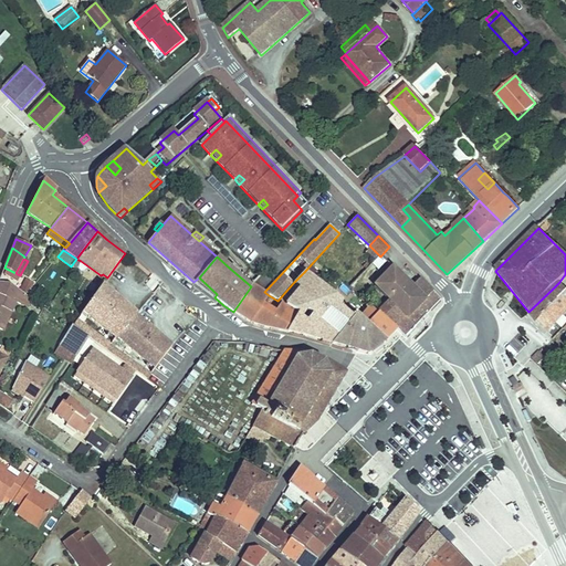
[(76,259),(71,266),(75,269),(81,261),(76,259)]
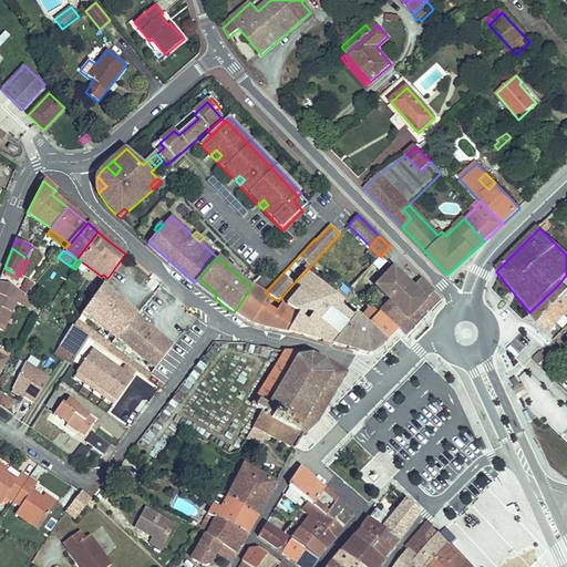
[(233,264),(229,268),(251,287),(253,285),(251,284),(253,282),(233,264)]
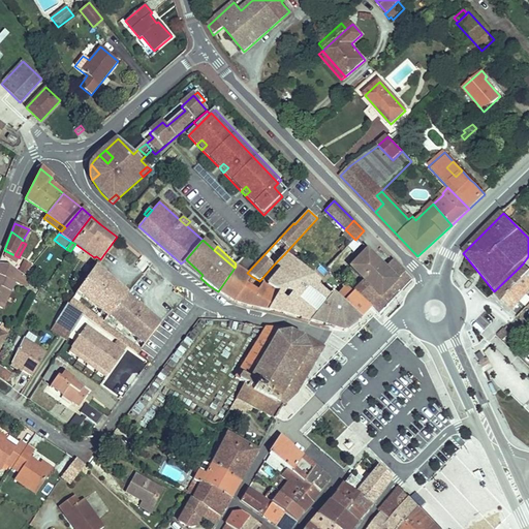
[(0,263),(9,266),(22,274),(28,263),(4,250),(0,259),(0,263)]
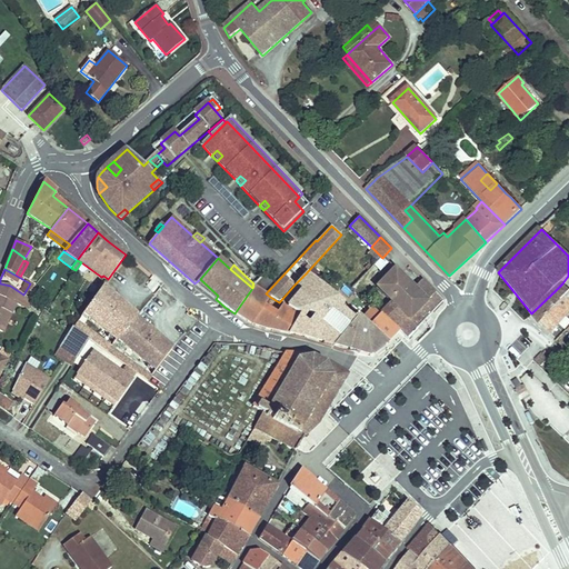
[(421,323),(442,300),(422,280),(413,288),(395,269),(376,287),(391,302),(379,315),(398,331),(406,339),(418,326),(410,318),(412,316),(421,323)]
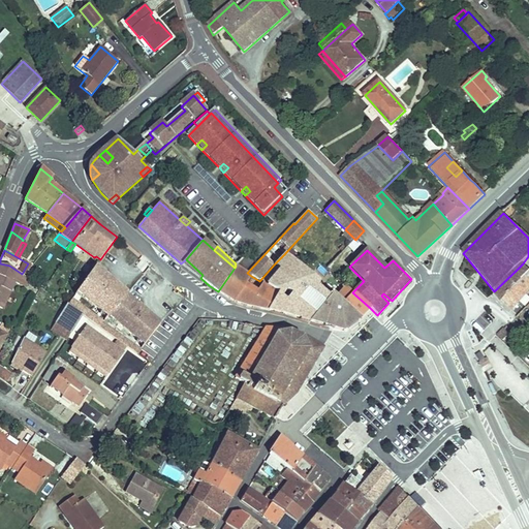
[(307,274),(284,254),(274,265),(280,270),(267,286),(278,293),(268,310),(285,314),(294,302),(302,306),(298,311),(310,321),(343,331),(360,318),(342,304),(335,298),(332,294),(329,298),(316,287),(319,284),(309,275),(306,279),(304,277),(307,274)]
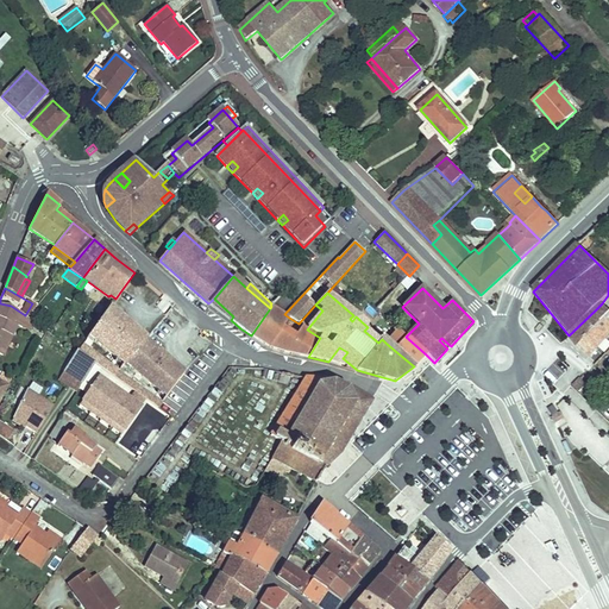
[(233,316),(214,299),(208,303),(231,320),(233,316)]
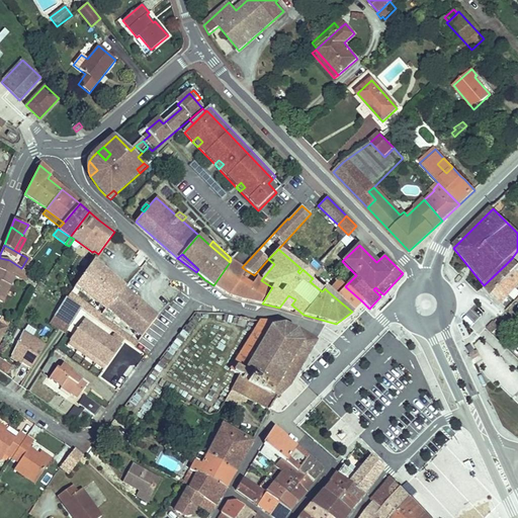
[(9,260),(0,258),(0,300),(0,301),(8,284),(10,285),(13,276),(18,278),(22,269),(21,268),(9,260)]
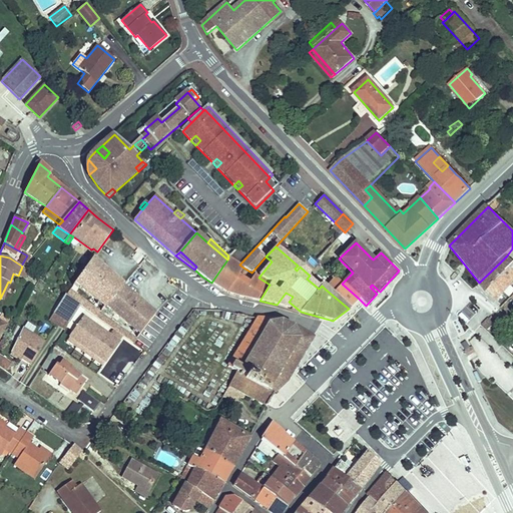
[(31,258),(27,255),(21,266),(22,267),(23,268),(31,258)]
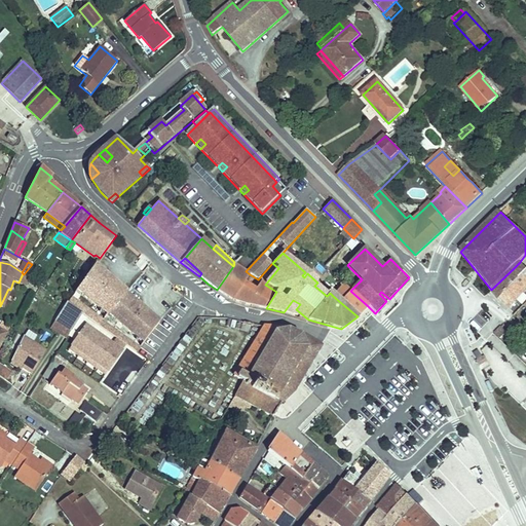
[(514,268),(521,276),(525,270),(525,268),(520,262),(514,268)]
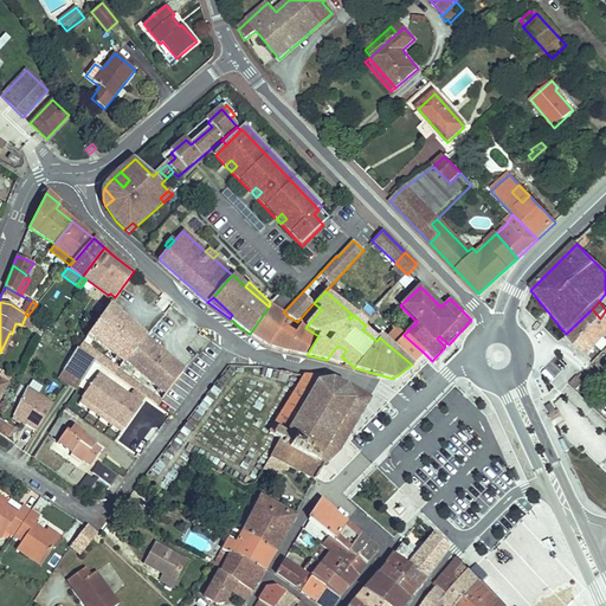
[(269,307),(250,334),(268,345),(283,350),(288,352),(292,346),(295,347),(294,350),(298,353),(307,355),(318,336),(305,328),(301,324),(294,334),(281,326),(288,316),(283,313),(270,304),(269,307)]
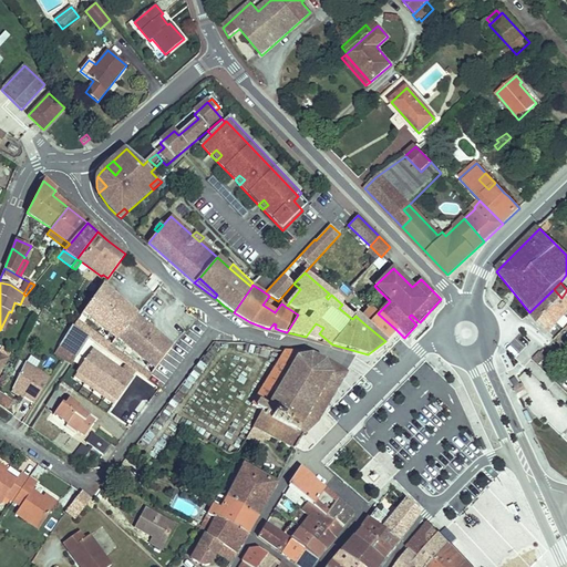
[(102,287),(85,309),(91,315),(89,317),(115,340),(116,338),(134,317),(136,316),(102,287)]
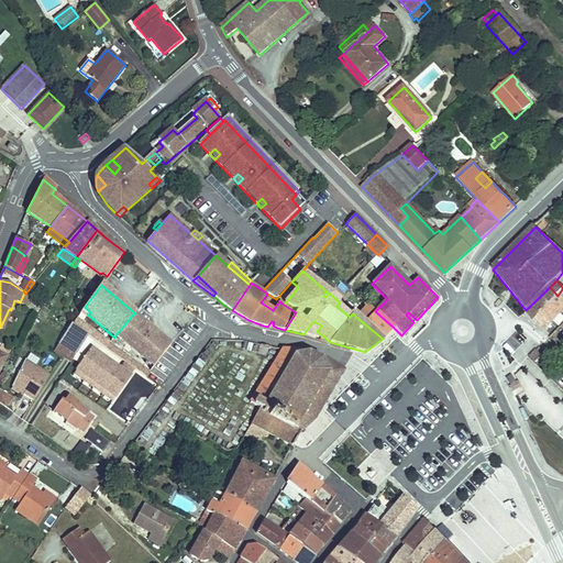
[(526,310),(536,321),(558,296),(550,287),(526,310)]
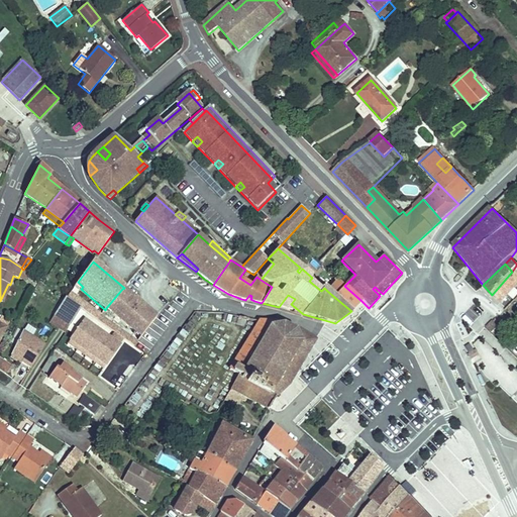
[(492,295),(500,303),(516,284),(516,266),(512,272),(492,295)]
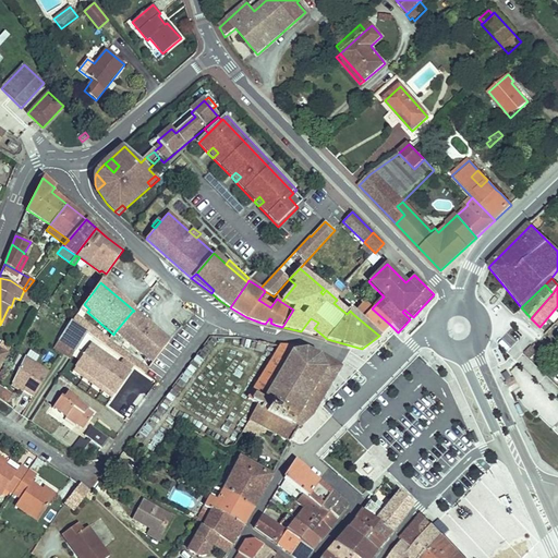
[(25,291),(24,290),(20,300),(26,303),(31,294),(25,291)]
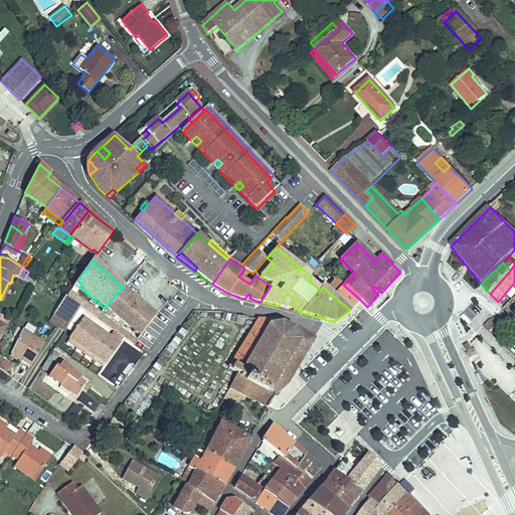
[(343,285),(336,279),(326,290),(333,296),(343,285)]
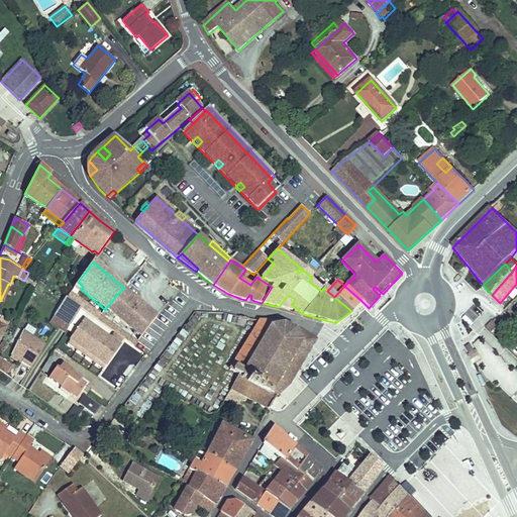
[(2,302),(10,285),(8,284),(0,301),(2,302)]
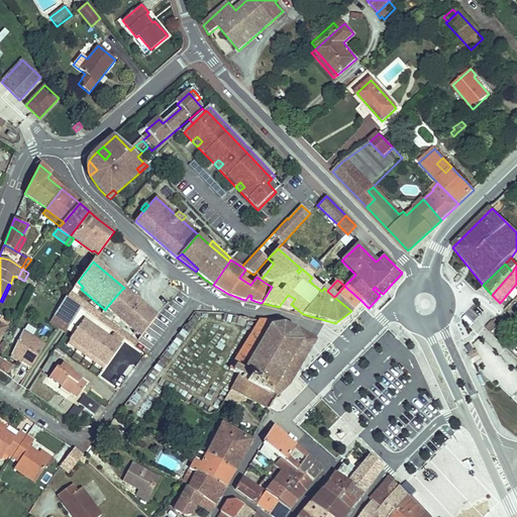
[(344,286),(334,297),(351,311),(362,301),(344,286)]
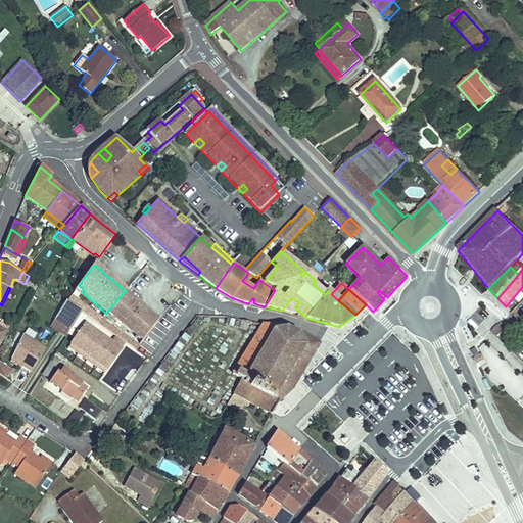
[(387,297),(379,290),(377,292),(384,299),(387,297)]
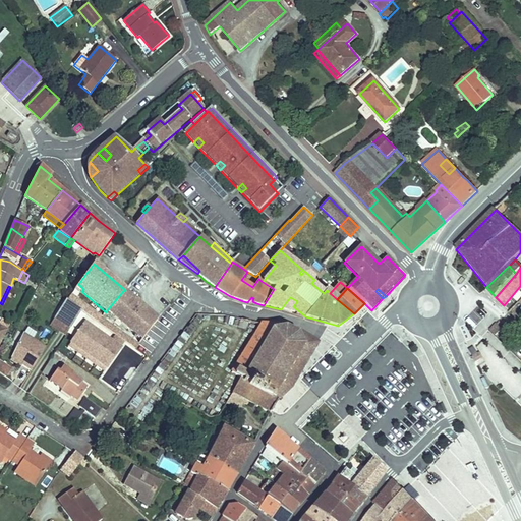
[(123,291),(107,310),(136,335),(137,333),(143,338),(158,320),(123,291)]
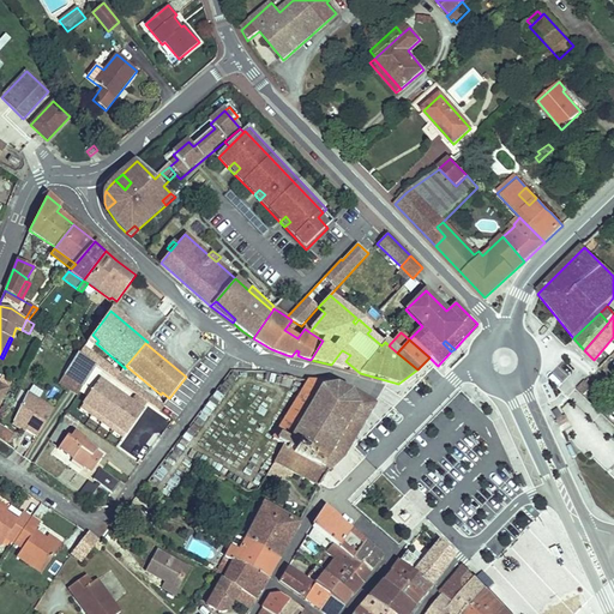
[(119,374),(83,348),(79,354),(96,366),(102,371),(115,380),(119,375),(119,374)]
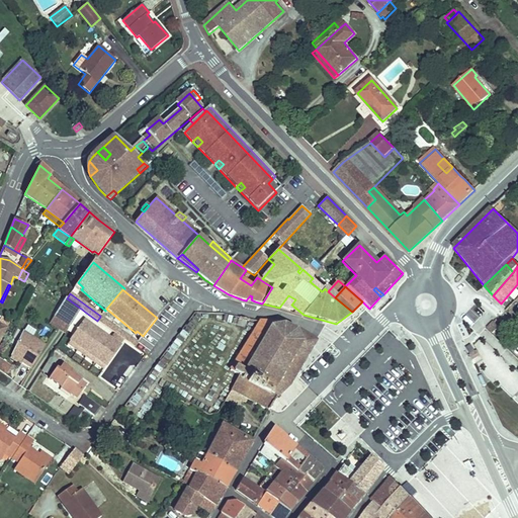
[(295,299),(288,295),(279,308),(304,315),(291,305),(295,299)]
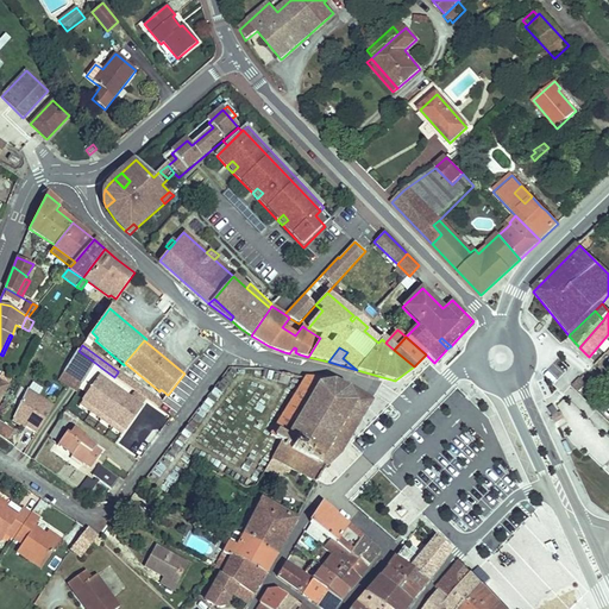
[(77,350),(64,371),(83,383),(95,363),(79,351),(77,350)]
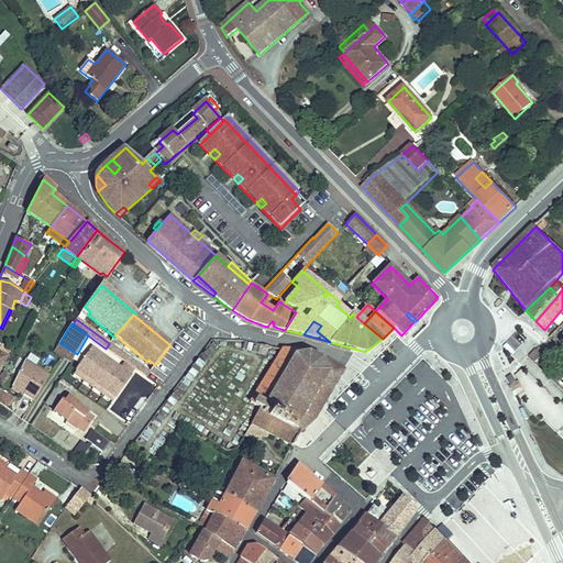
[(94,340),(88,335),(77,354),(74,359),(79,362),(94,340)]
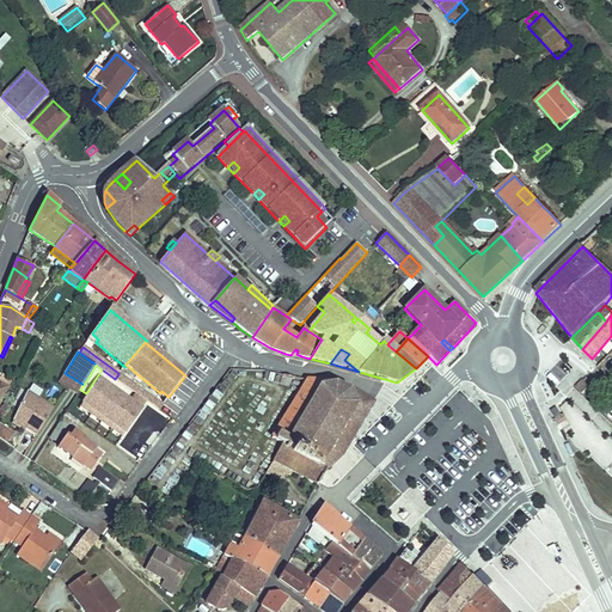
[(84,385),(65,373),(60,380),(78,392),(80,390),(84,385)]
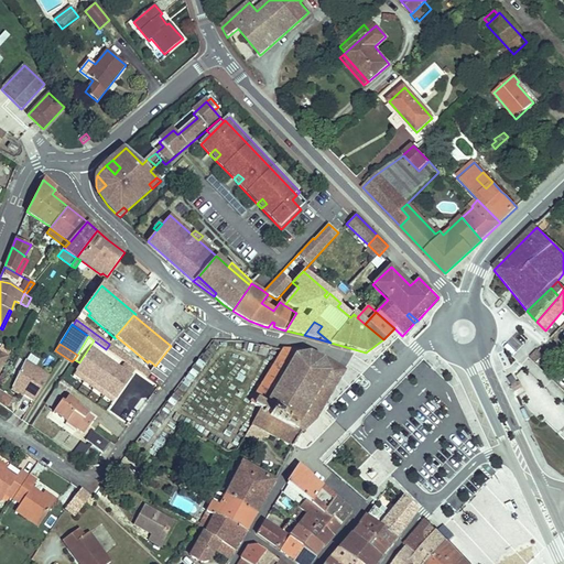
[(150,373),(109,345),(106,349),(126,362),(136,370),(147,378),(150,373)]
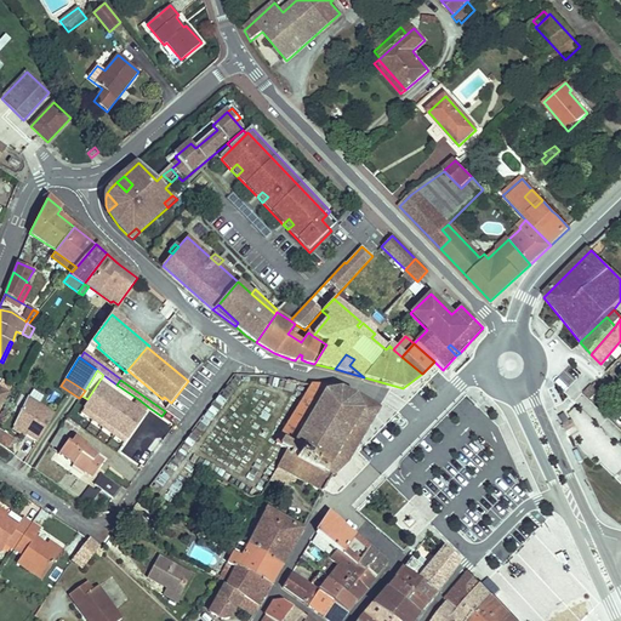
[(101,385),(84,409),(127,439),(144,415),(134,408),(101,385)]
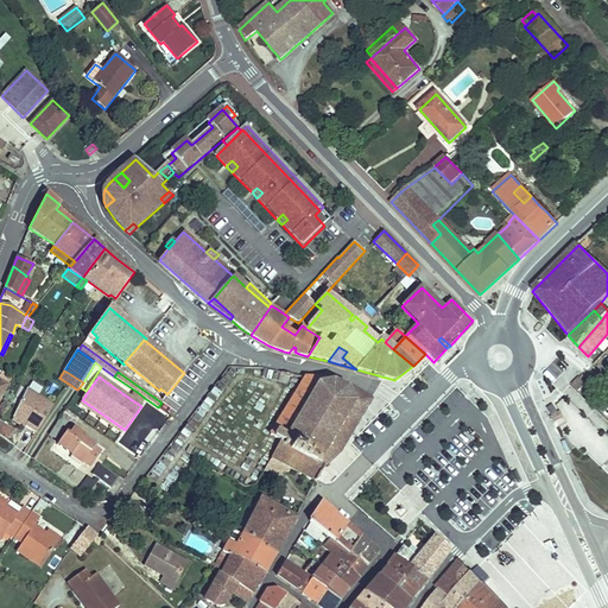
[(287,472),(290,468),(315,482),(318,479),(324,466),(339,453),(371,399),(347,385),(334,379),(305,377),(270,435),(280,441),(264,472),(278,479),(283,469),(287,472)]
